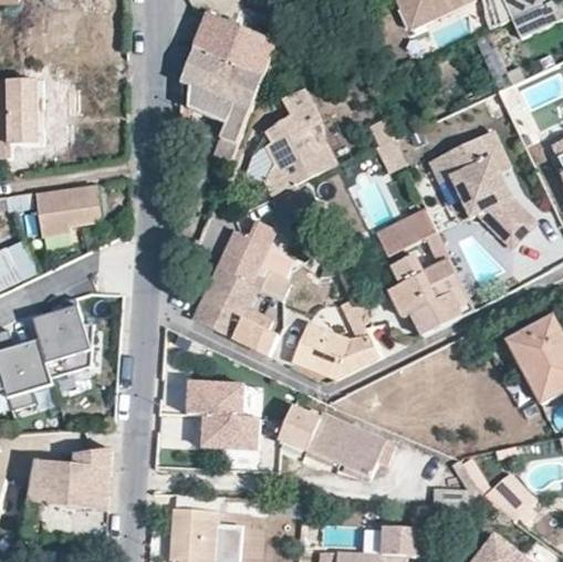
[(393,0),(395,4),(405,0),(410,0),(423,4),(429,17),(465,0),(393,0)]
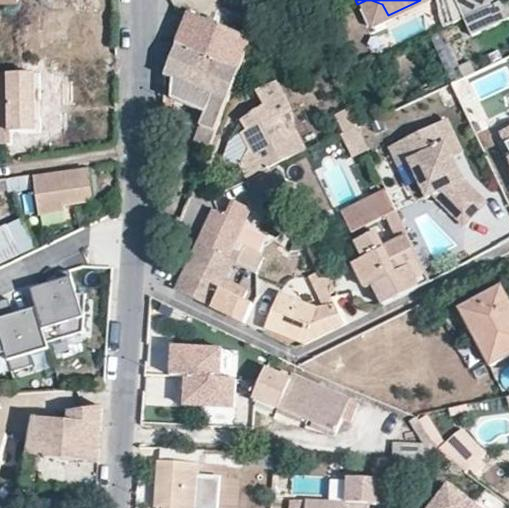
[(366,0),(357,4),(367,25),(388,15),(382,4),(371,0),(366,0)]
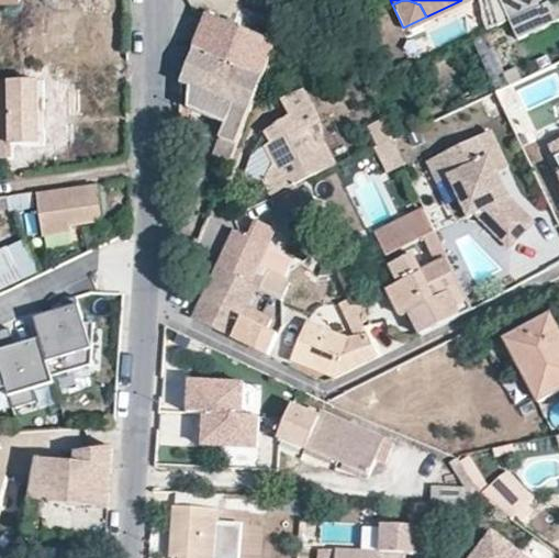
[(483,23),(504,14),(496,0),(479,0),(479,12),(483,23)]
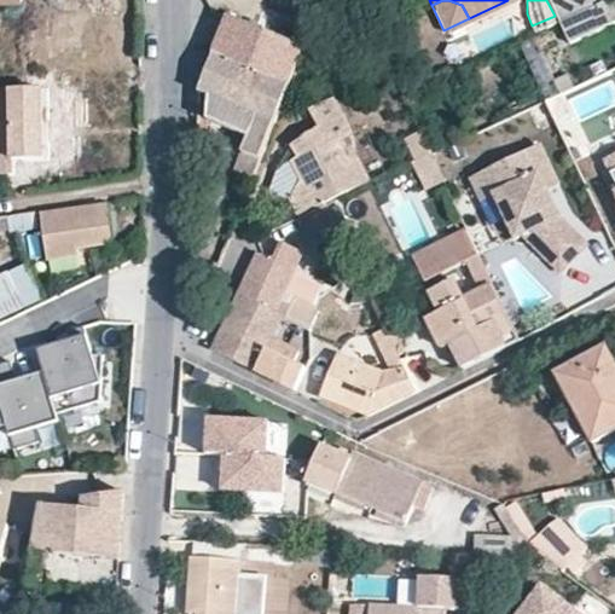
[(546,0),(555,16),(557,21),(601,0),(546,0)]
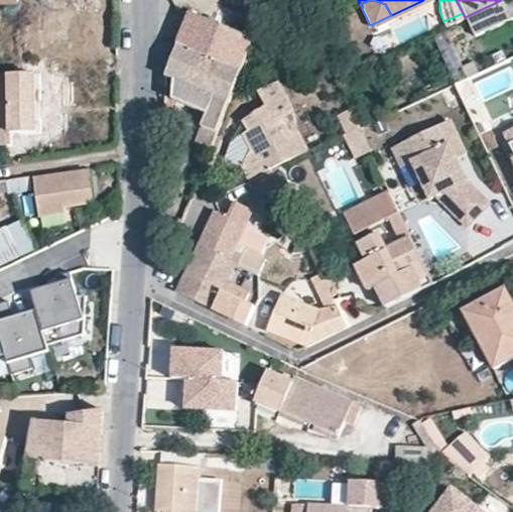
[(501,0),(465,17),(473,34),(512,15),(512,3),(511,0),(501,0)]
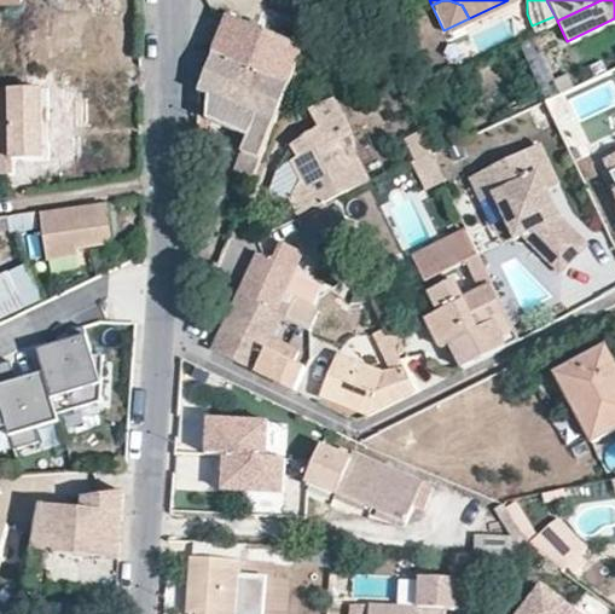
[(294,40),(222,11),(208,45),(279,75),(294,40)]
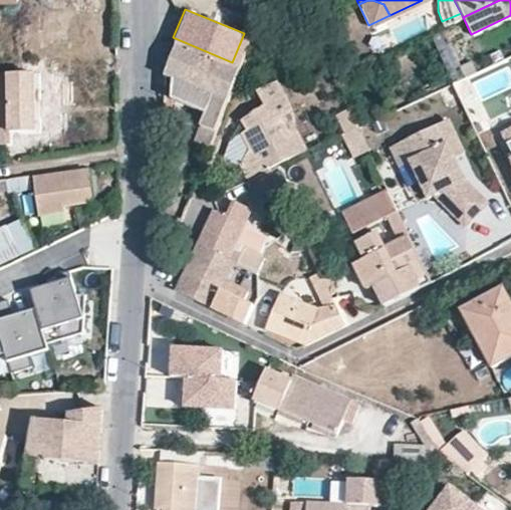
[(173,37),(164,93),(200,109),(188,139),(204,147),(232,62),(173,37)]
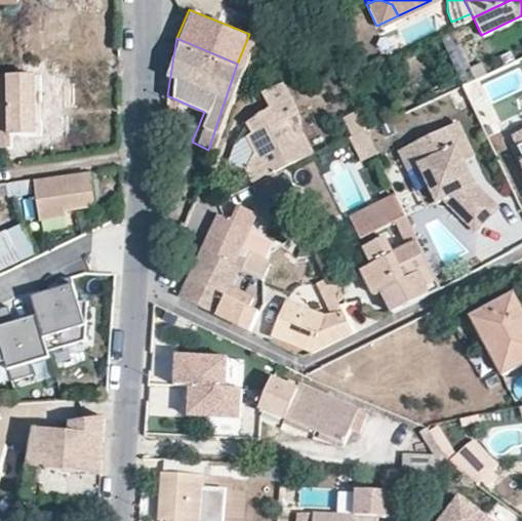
[(499,52),(504,62),(513,57),(509,48),(499,52)]
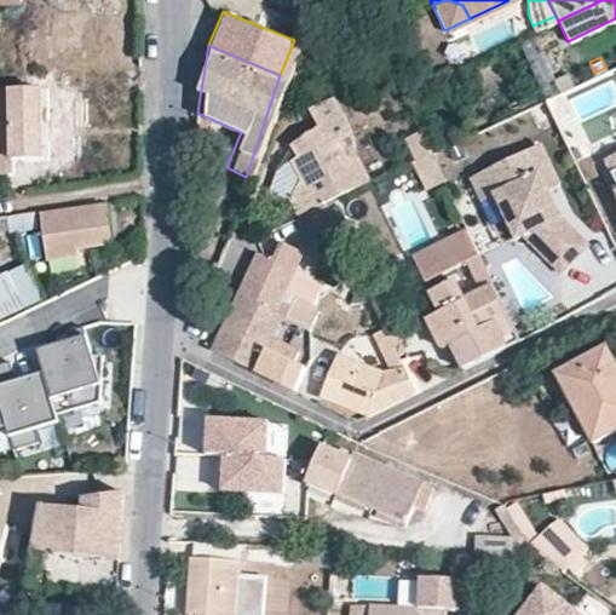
[(39,86),(0,85),(0,171),(7,172),(9,157),(40,157),(39,86)]
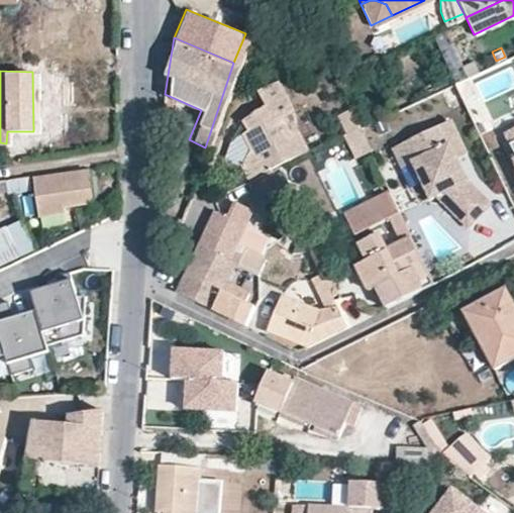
[(268,165),(304,148),(294,129),(286,130),(280,114),(272,115),(267,107),(243,117),(247,127),(241,129),(251,155),(239,163),(245,175),(268,165)]
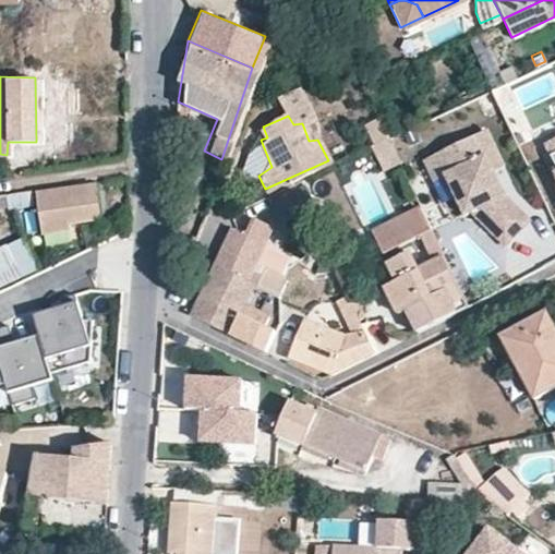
[(334,156),(345,151),(330,120),(320,124),(334,156)]
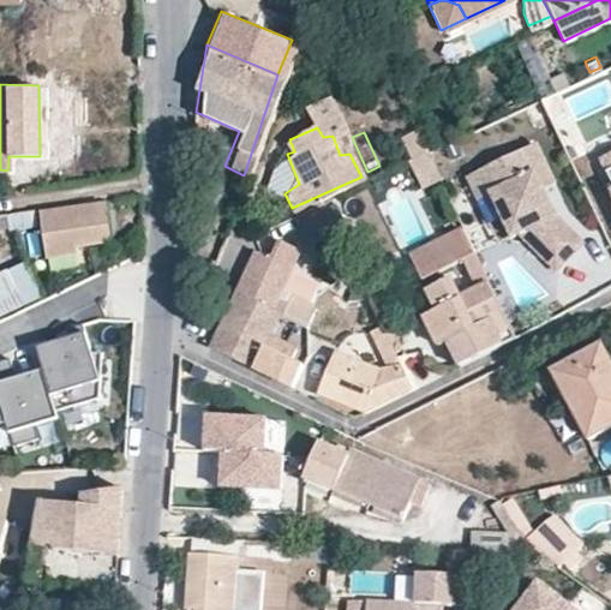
[(544,166),(534,141),(484,162),(495,187),(487,190),(507,234),(515,231),(550,269),(579,243),(551,213),(540,187),(532,171),(544,166)]
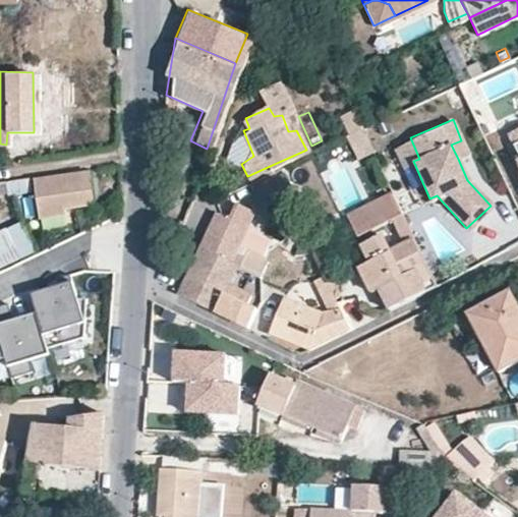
[(517,122),(504,129),(509,139),(517,134),(517,122)]
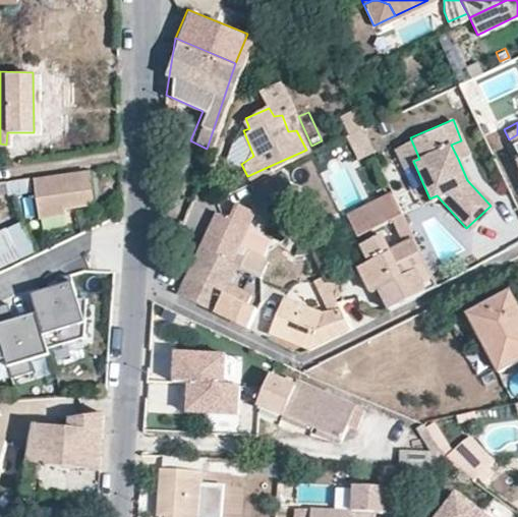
[(360,128),(343,133),(355,157),(369,151),(360,128)]
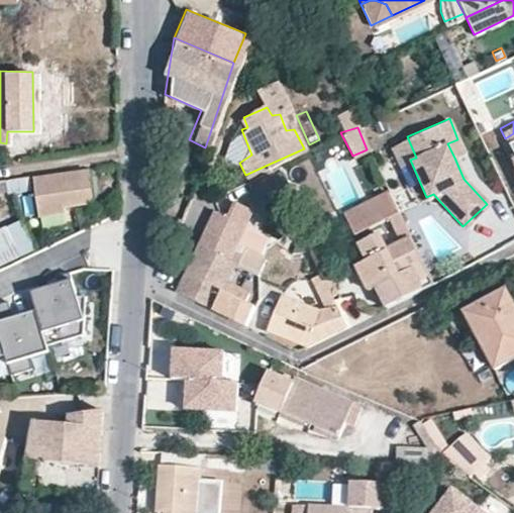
[(513,133),(505,138),(513,152),(510,155),(513,163),(513,133)]
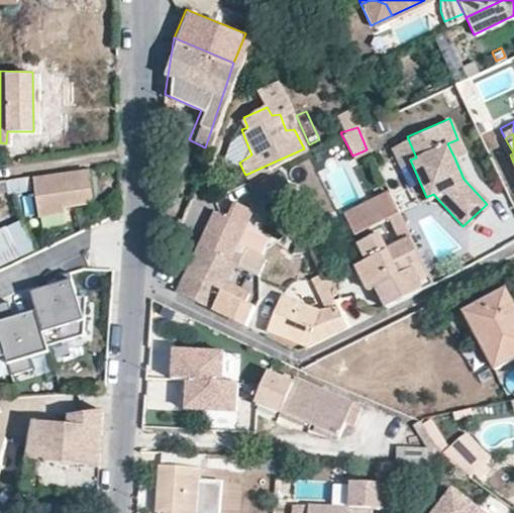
[(410,160),(416,158),(407,136),(390,144),(399,165),(410,160)]
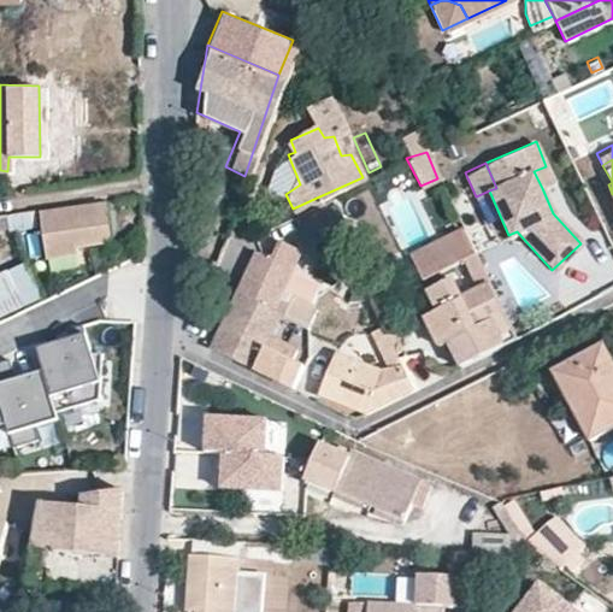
[(554,182),(546,166),(534,171),(542,188),(554,182)]
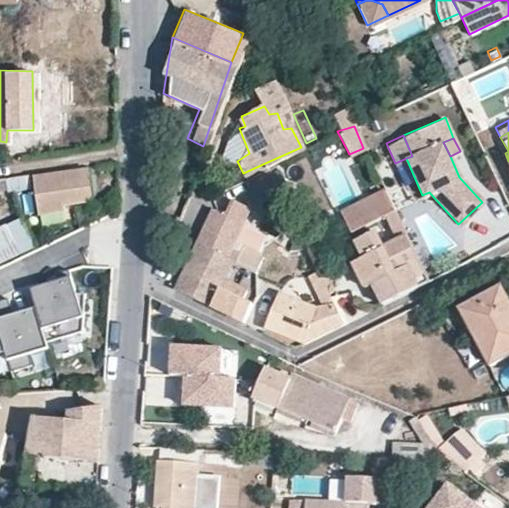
[(274,181),(265,163),(243,173),(253,194),(274,181)]
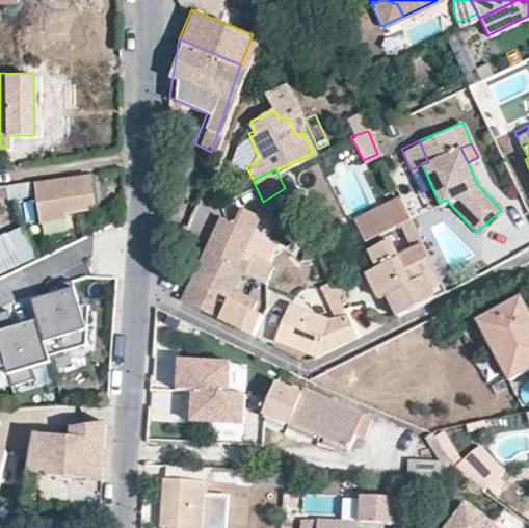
[(90,177),(34,182),(37,219),(65,216),(65,209),(91,207),(90,177)]
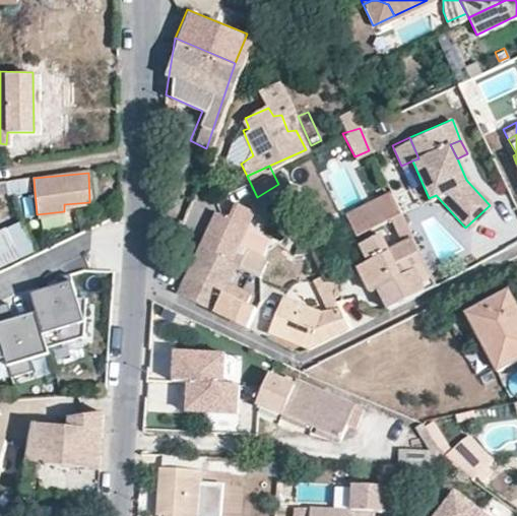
[(23,177),(2,178),(2,191),(23,191),(23,177)]
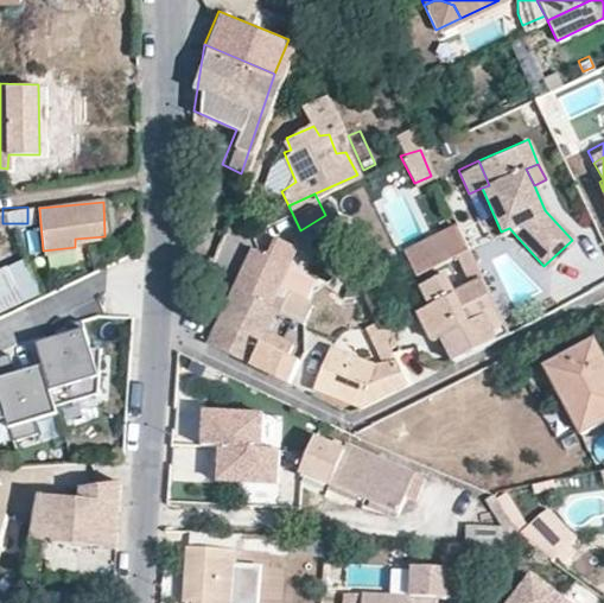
[(453,223),(404,248),(414,270),(455,253),(468,281),(451,291),(440,273),(421,284),(428,304),(418,309),(432,336),(440,332),(450,355),(503,329),(453,223)]
